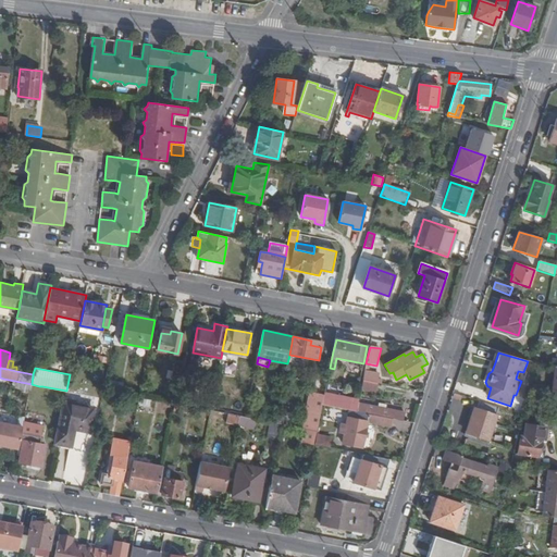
[(364,372),(361,390),(374,393),(376,383),(381,384),(382,381),(378,380),(379,374),(364,372)]
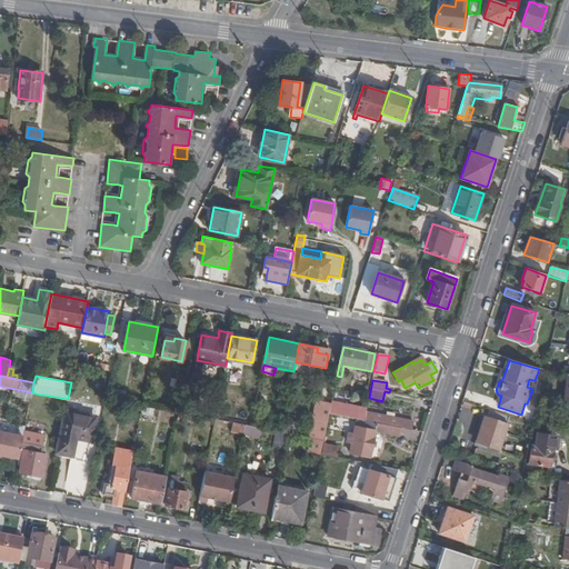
[(310,437),(323,440),(329,415),(331,403),(318,401),(310,437)]
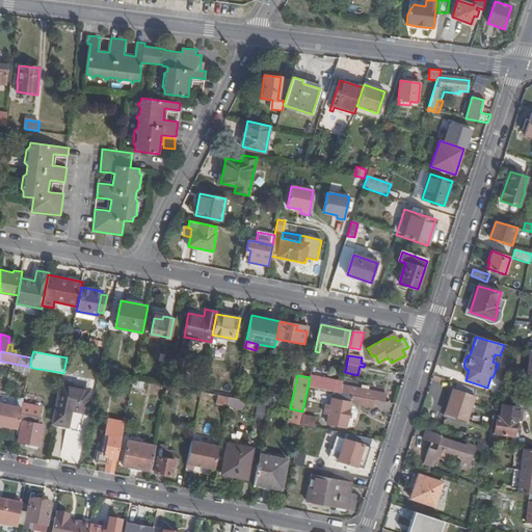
[(310,377),(308,388),(333,392),(341,394),(342,387),(343,382),(310,376),(310,377)]
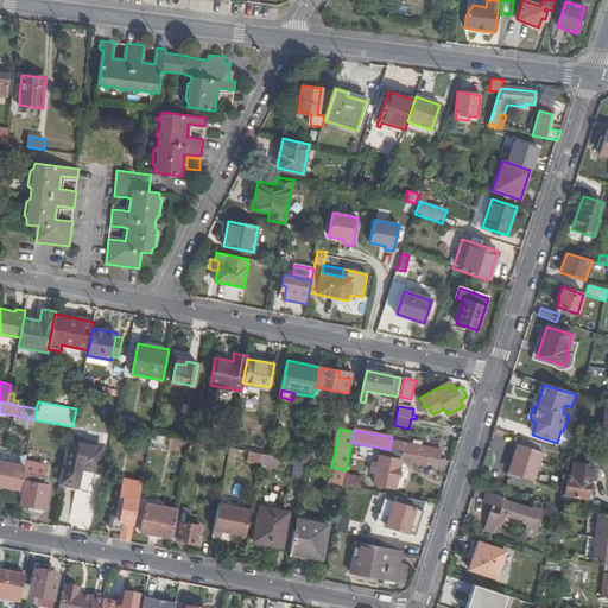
[(166,435),(152,432),(151,441),(165,443),(166,435)]
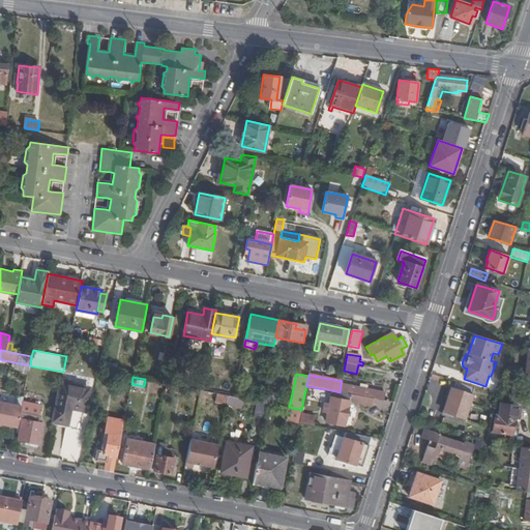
[(474,388),(457,382),(453,388),(445,414),(465,420),(473,395),(472,395),(474,388)]
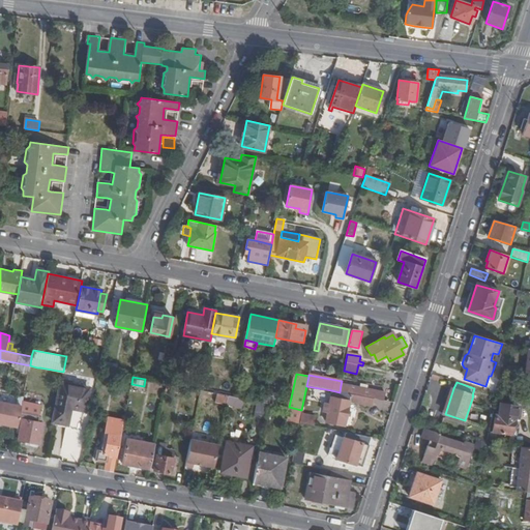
[(89,388),(61,383),(54,421),(67,423),(70,408),(84,411),(89,388)]
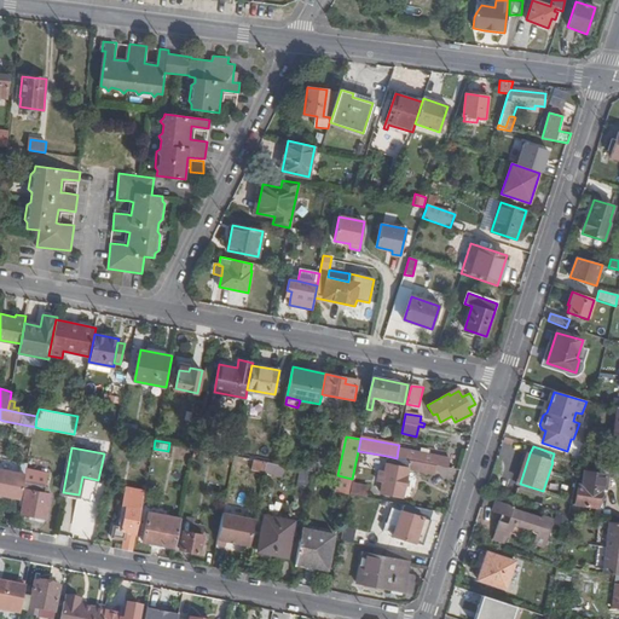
[(208,451),(195,447),(194,456),(207,458),(208,451)]
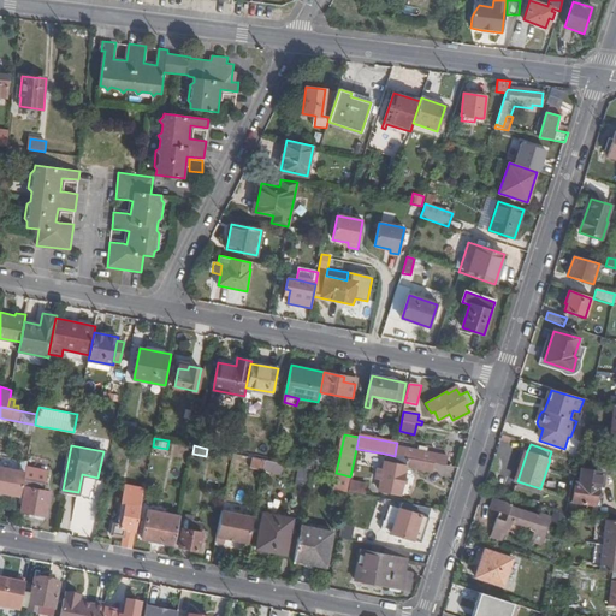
[(395,456),(433,463),(444,466),(445,457),(427,454),(418,451),(396,448),(395,456)]
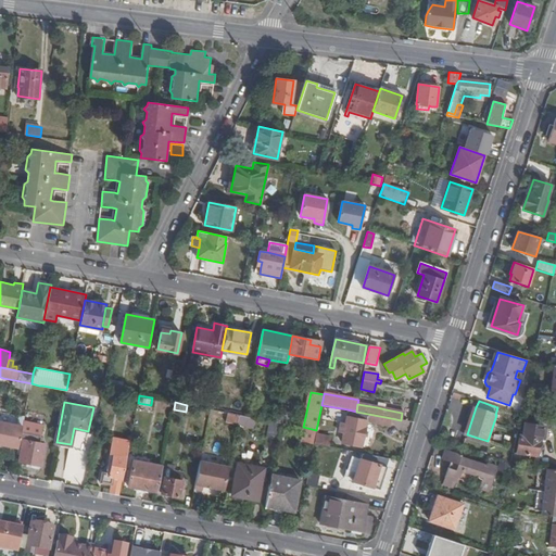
[(356,412),(348,409),(345,425),(341,424),(338,432),(343,434),(341,443),(361,447),(366,421),(389,426),(391,418),(356,412)]
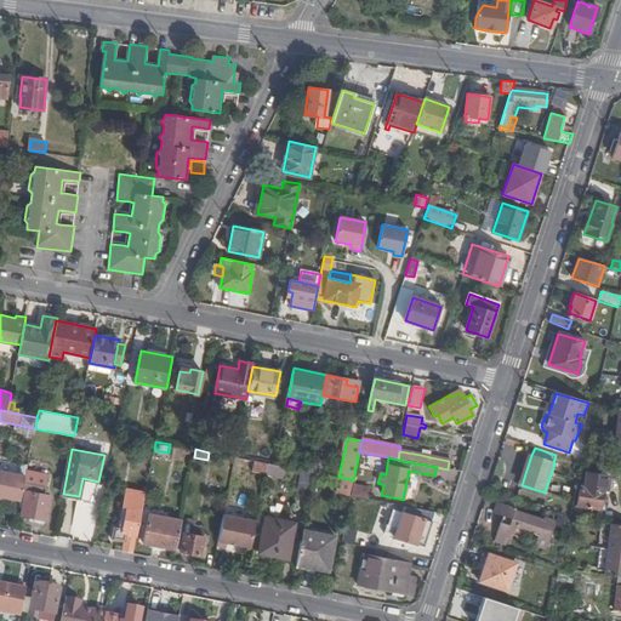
[(274,465),(244,459),(243,465),(241,469),(283,478),(285,467),(274,465)]
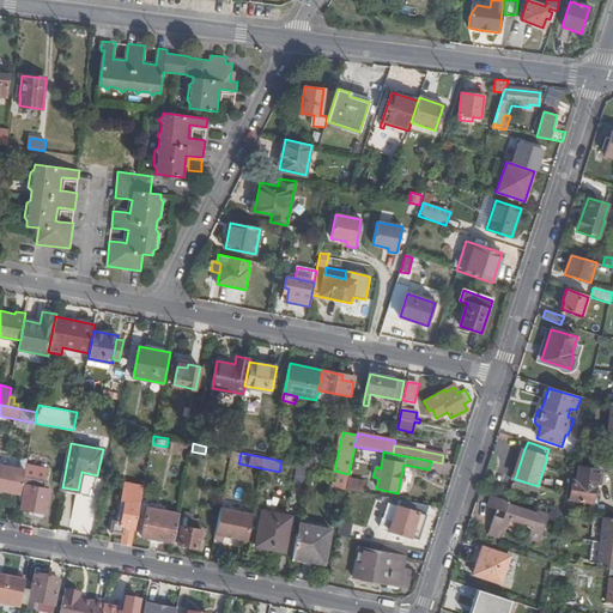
[(48,469),(26,465),(25,471),(22,484),(25,485),(20,509),(36,511),(35,514),(37,515),(42,516),(43,515),(43,513),(44,513),(49,490),(43,489),(48,469)]
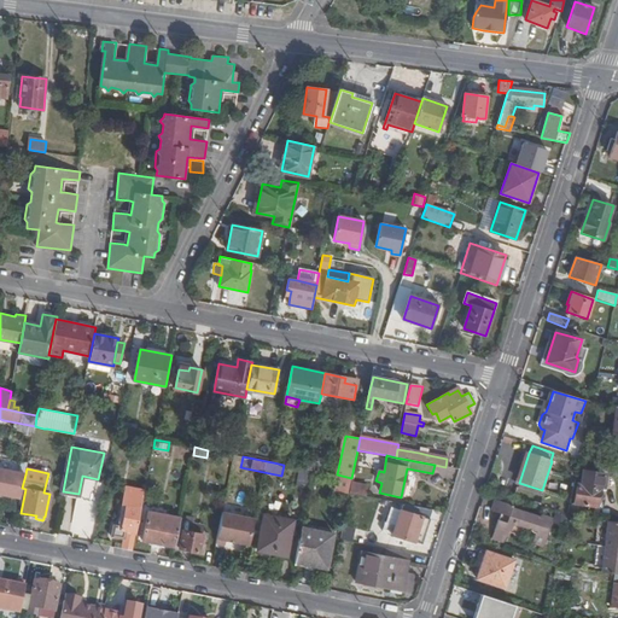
[(25,474),(0,470),(0,494),(21,499),(22,488),(25,474)]
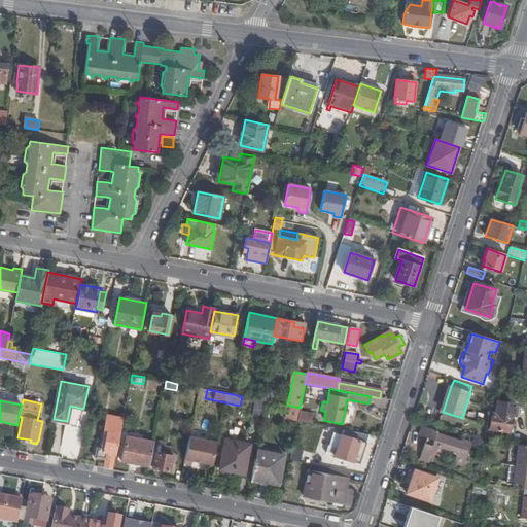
[(516,405),(496,401),(494,414),(491,413),(489,429),(507,432),(507,434),(511,416),(514,417),(516,405)]
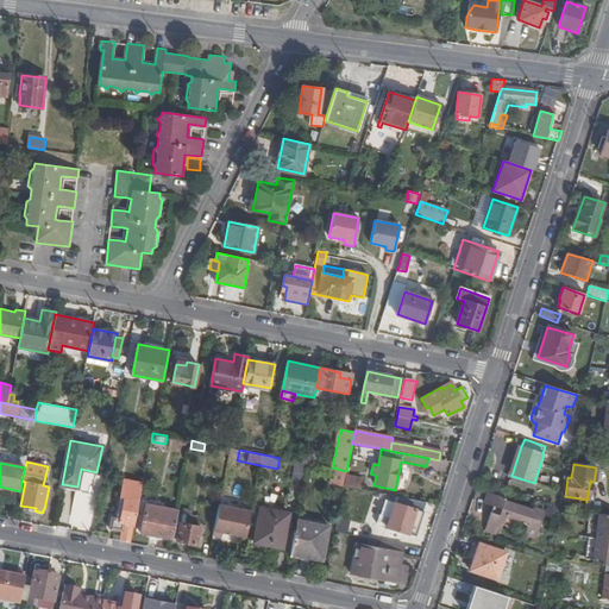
[(362,478),(345,476),(343,487),(359,489),(362,478)]
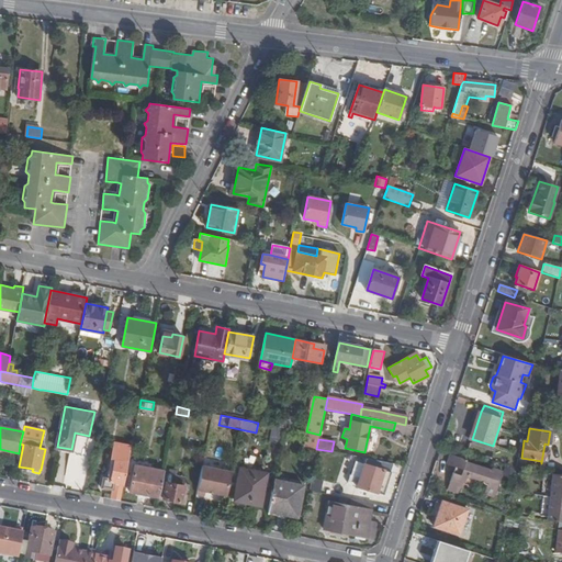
[(113,487),(111,498),(121,501),(132,445),(115,441),(112,459),(115,460),(112,472),(111,478),(102,476),(101,485),(113,487)]
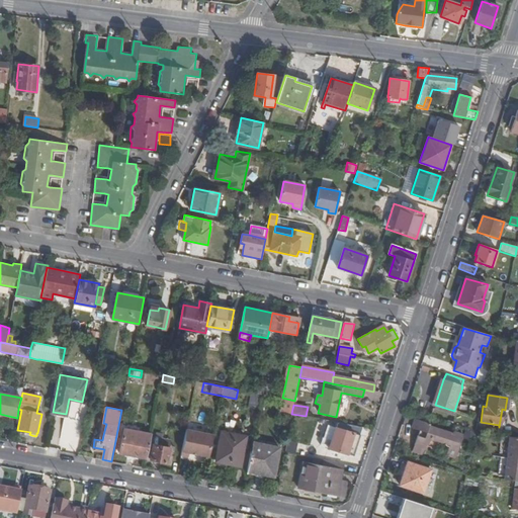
[(462,434),(453,431),(453,433),(428,425),(428,423),(414,419),(411,427),(420,430),(418,436),(417,435),(414,445),(426,449),(427,446),(431,447),(433,448),(436,447),(439,445),(442,442),(444,443),(444,444),(445,446),(448,447),(445,455),(454,458),(462,434)]
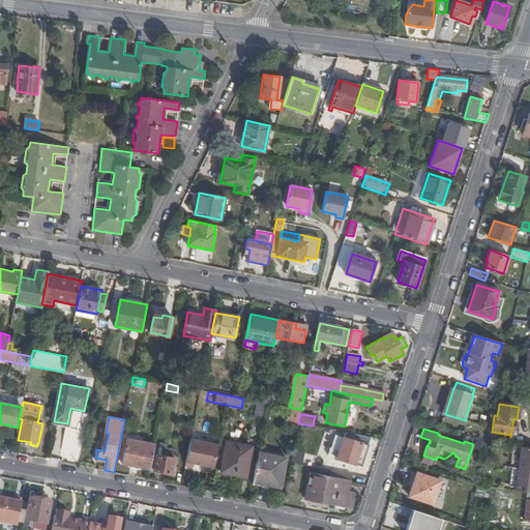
[(370,437),(344,432),(342,438),(339,447),(335,459),(361,467),(369,445),(367,445),(370,437)]
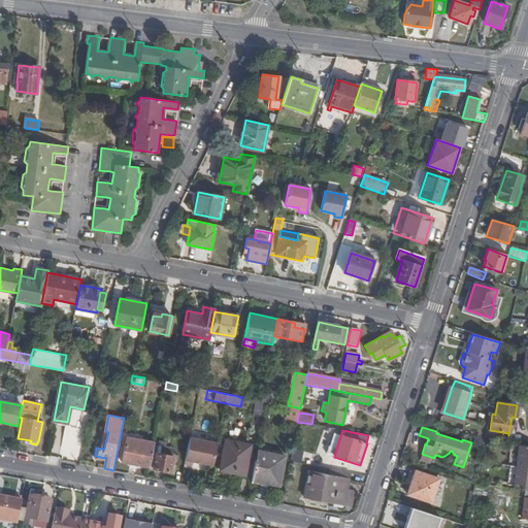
[(337,446),(340,436),(333,433),(330,442),(337,446)]
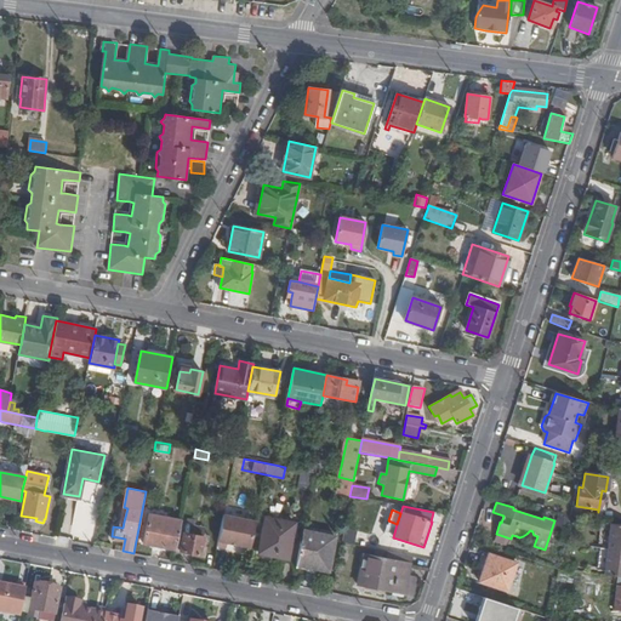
[(176,550),(181,520),(148,514),(143,543),(149,545),(164,547),(176,550)]
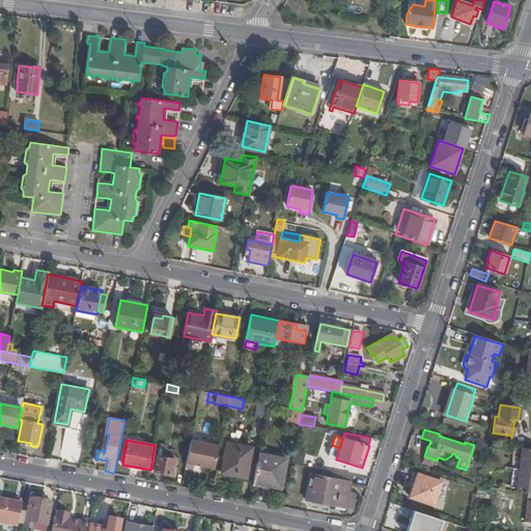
[(246,477),(252,447),(227,441),(221,472),(246,477)]
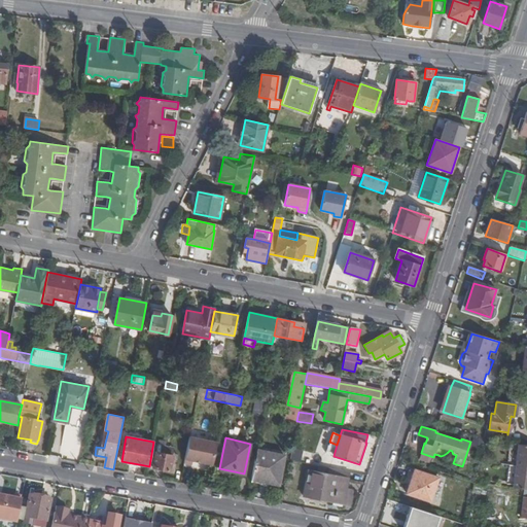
[(216,445),(189,440),(184,463),(192,464),(192,461),(213,464),(216,445)]
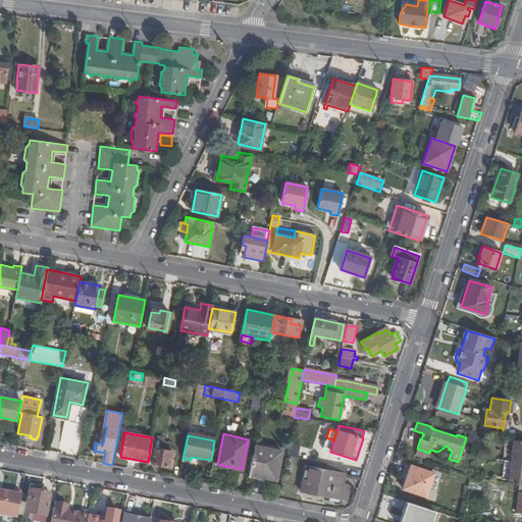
[(521,484),(521,440),(514,439),(508,483),(519,485),(521,484)]
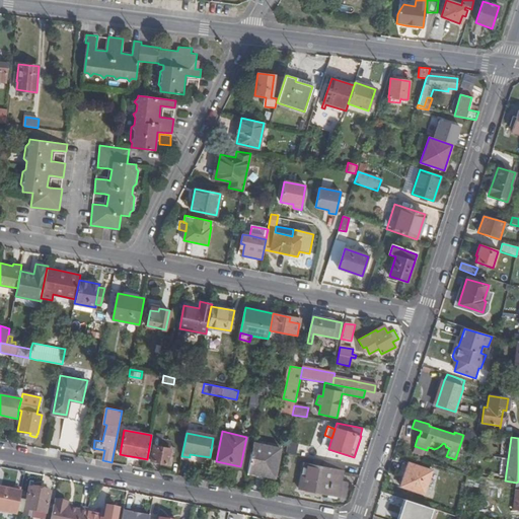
[(150,460),(167,463),(169,448),(162,447),(163,440),(155,438),(154,445),(153,445),(150,460)]
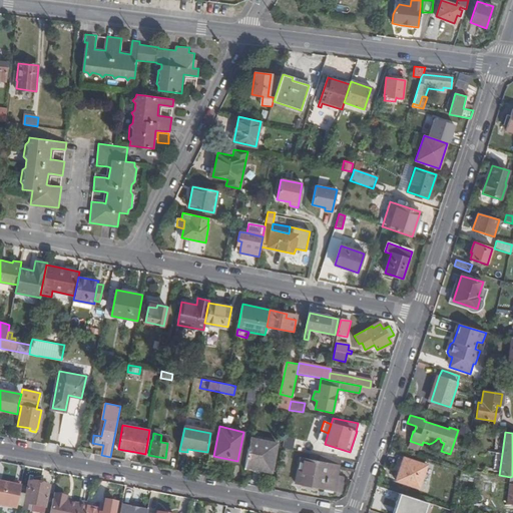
[(250,438),(244,466),(271,471),(277,443),(250,438)]
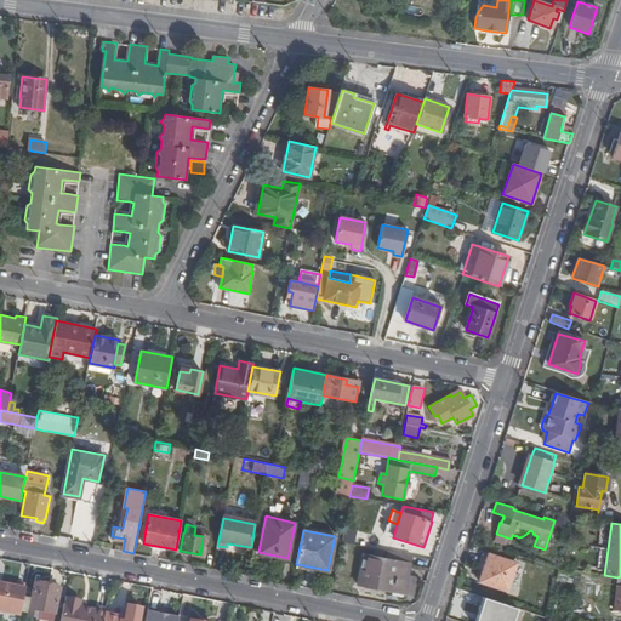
[(411,557),(376,550),(375,557),(380,558),(380,562),(363,558),(360,575),(364,575),(363,585),(394,591),(394,586),(405,588),(404,593),(404,594),(412,597),(416,579),(408,577),(411,557)]
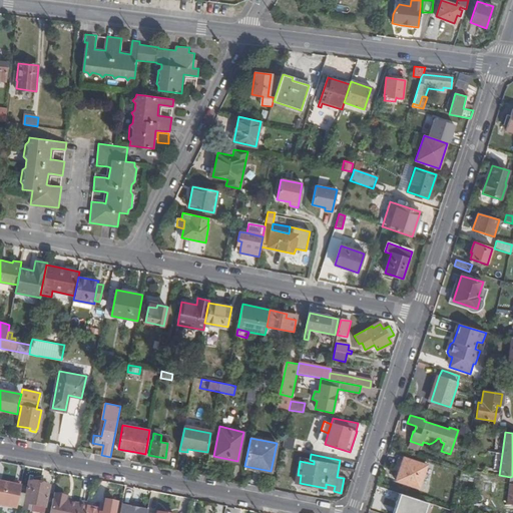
[(426,465),(400,457),(397,467),(400,469),(396,480),(419,488),(426,465)]
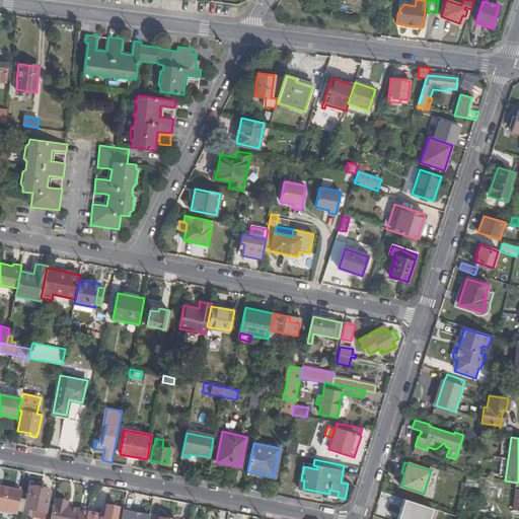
[(0,510),(17,514),(21,492),(0,487),(0,510)]
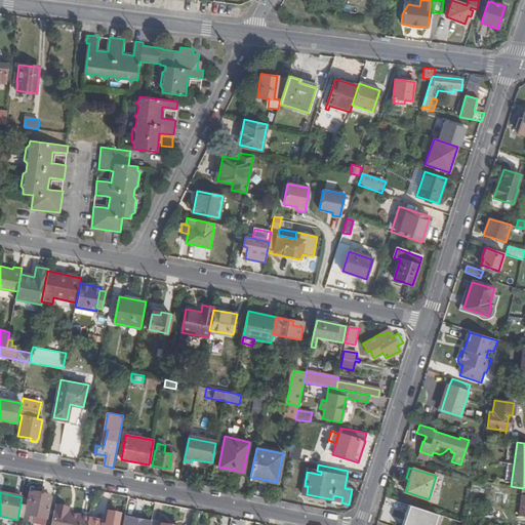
[(29,493),(25,515),(46,519),(50,497),(29,493)]
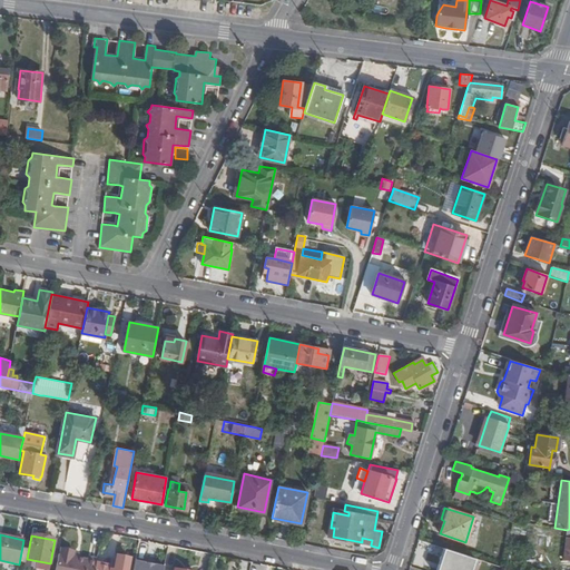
[(74,553),(60,550),(56,569),(95,569),(96,563),(97,560),(88,558),(87,561),(79,559),(72,558),(74,556),(74,553)]
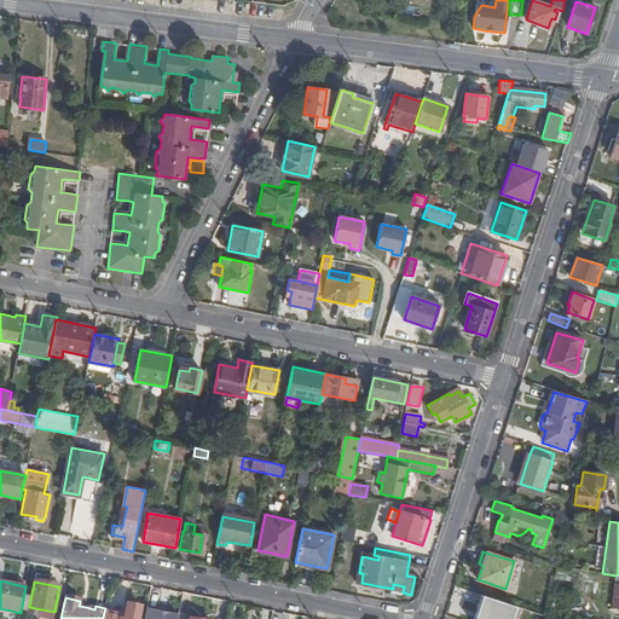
[(104,612),(103,618),(138,618),(142,607),(127,603),(125,617),(123,618),(121,618),(120,618),(121,615),(104,612)]
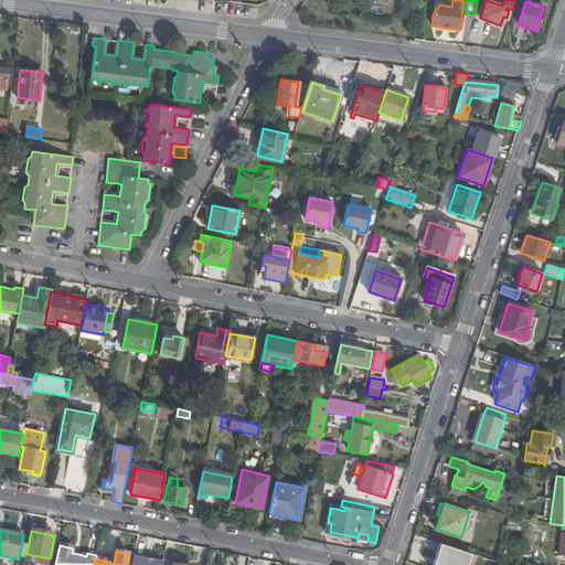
[(48,564),(50,558),(27,554),(25,561),(46,564),(48,564)]
